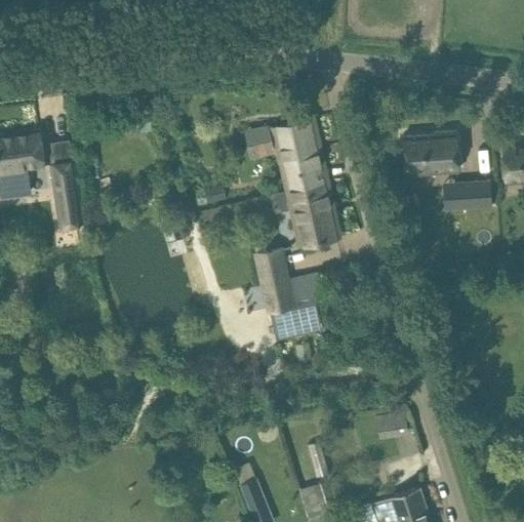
[(286,192),(325,184),(310,120),(272,129),(286,192)]
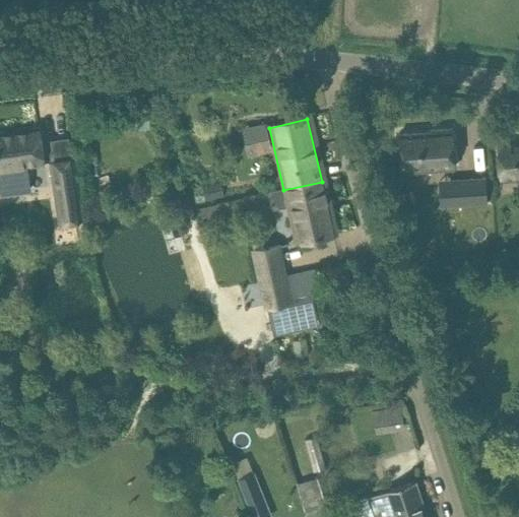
[(38,130),(0,135),(0,196),(29,192),(26,168),(43,166),(38,130)]
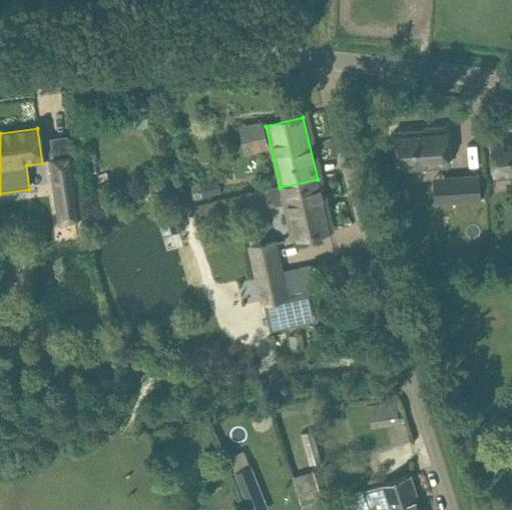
[(423,133),(392,135),(395,172),(448,168),(445,129),(423,131),(423,133)]
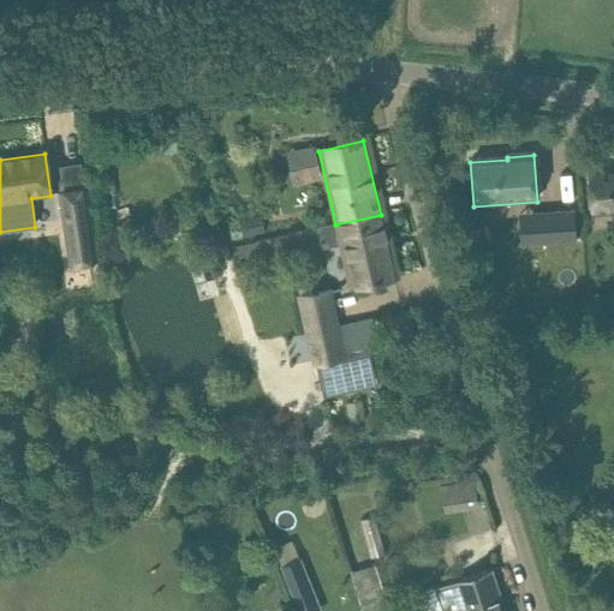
[(613,171),(588,173),(591,215),(613,213),(613,171)]
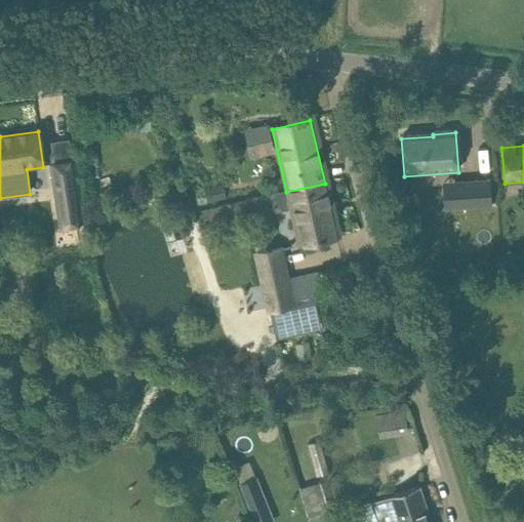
[(72,163),(50,166),(59,230),(80,227),(72,163)]
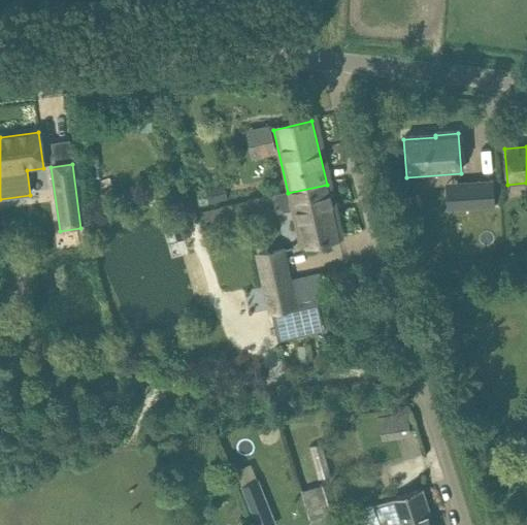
[(494,208),(492,184),(457,186),(459,210),(494,208)]
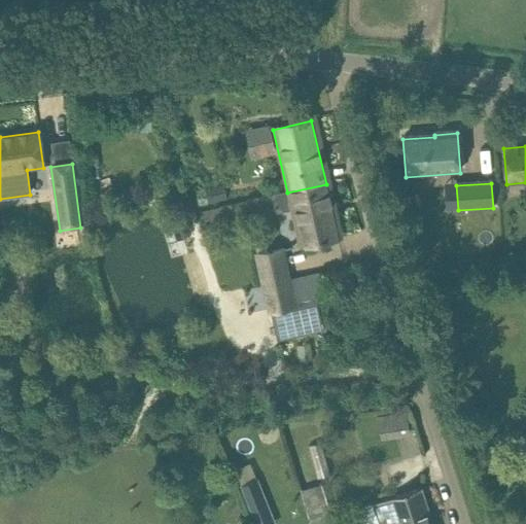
[(300,248),(318,244),(339,239),(326,184),(287,193),(287,194),(270,198),(275,216),(291,212),(300,248)]
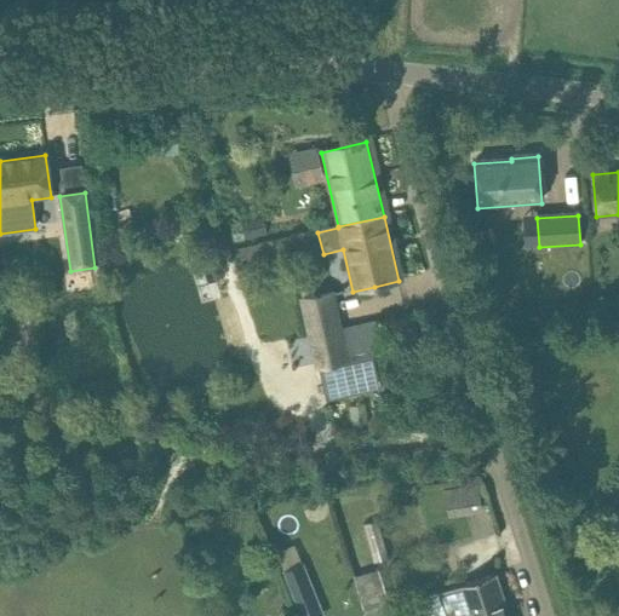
[(287,240),(263,246),(267,262),(291,255),(287,240)]
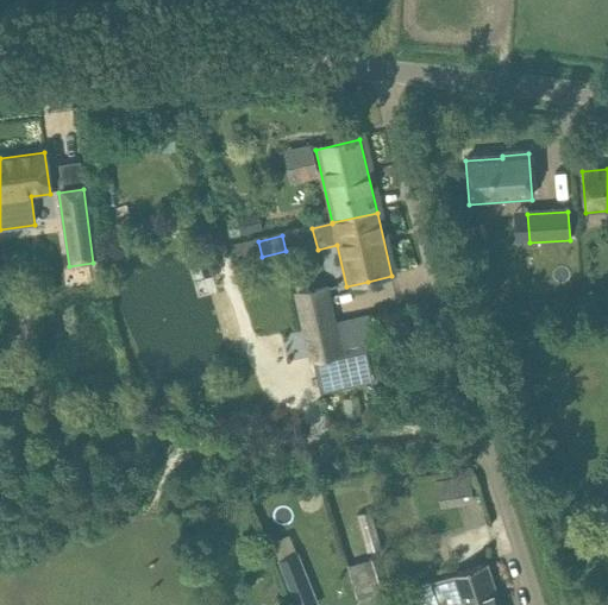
[(364,348),(337,354),(324,291),(298,297),(312,361),(319,397),(373,384),(364,348)]
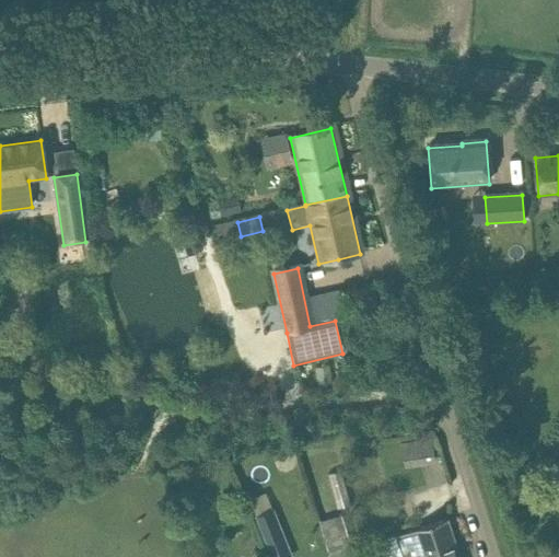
[(404,470),(434,464),(430,442),(399,448),(404,470)]
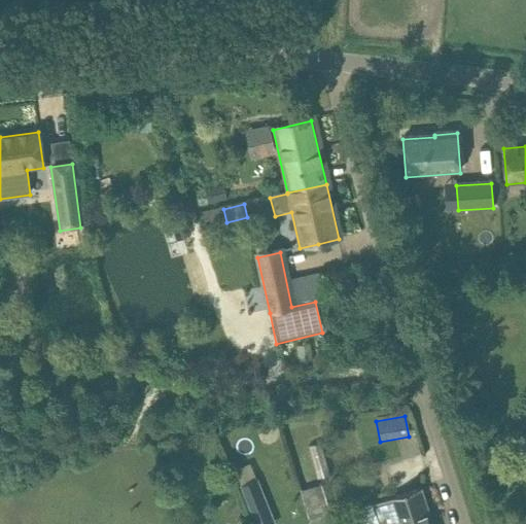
[(274,523),(256,481),(239,488),(253,523),(274,523)]
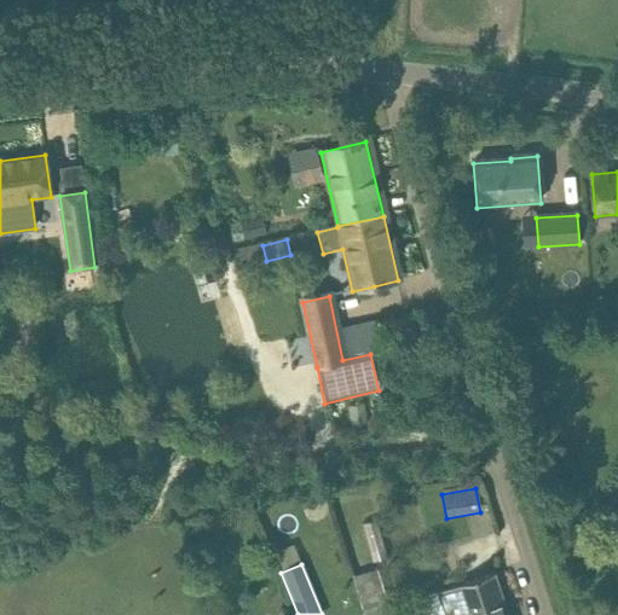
[(390,614),(382,591),(376,572),(353,580),(364,614),(390,614)]
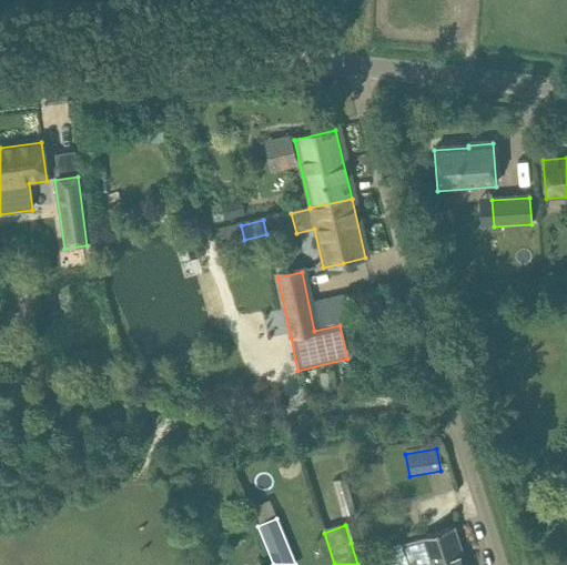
[(436,564),(461,556),(452,528),(402,546),(407,564),(436,564)]
